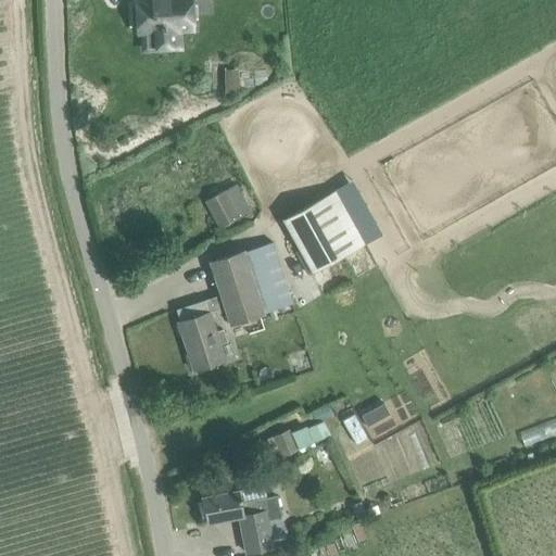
[(134,0),(135,4),(129,5),(130,26),(136,26),(137,32),(153,32),(154,49),(177,47),(176,29),(190,28),(188,0),(134,0)]
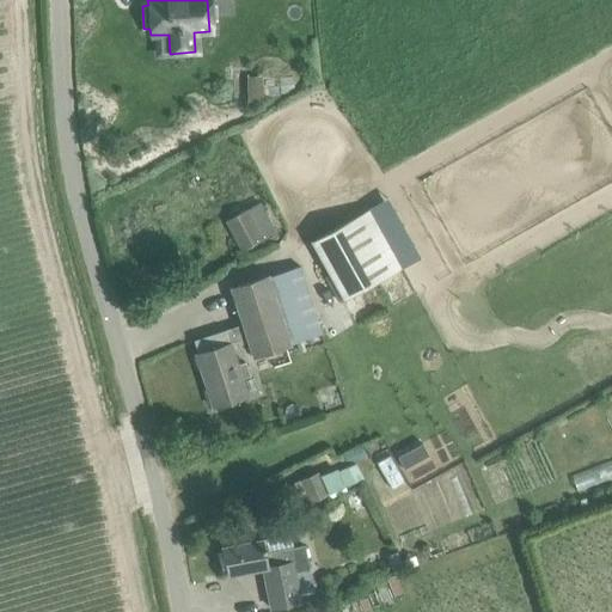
[(307,239),(342,303),(379,282),(407,268),(371,204),(307,239)]
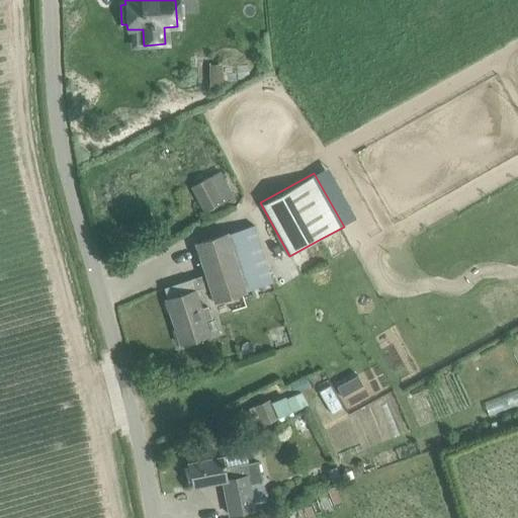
[(208,177),(190,187),(204,212),(223,203),(208,177)]
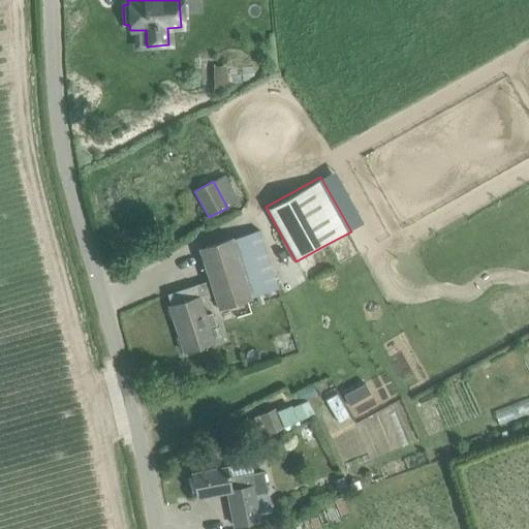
[(190,300),(200,297),(213,293),(218,309),(280,288),(260,230),(198,248),(209,281),(187,287),(190,300)]
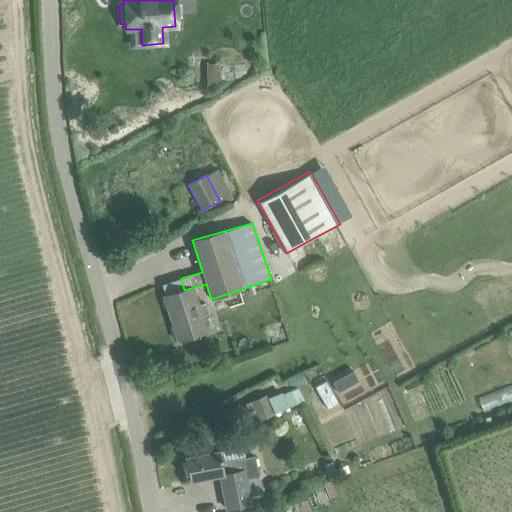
[(205,303),(200,305),(194,287),(184,290),(163,297),(178,341),(208,332),(203,316),(209,315),(205,303)]
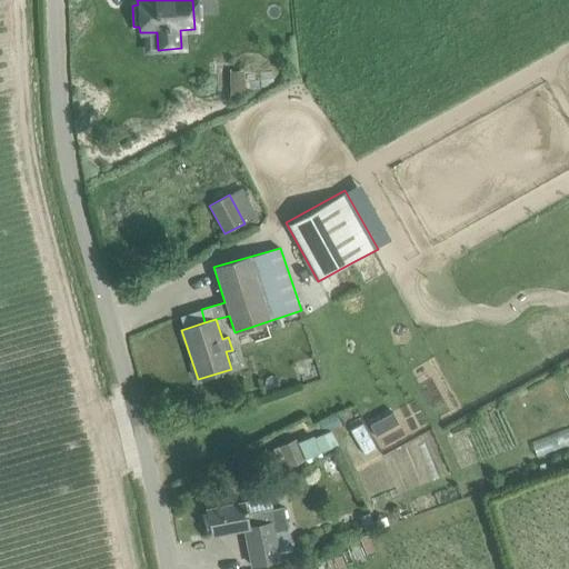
[(378,416),(367,421),(380,445),(391,438),(378,416)]
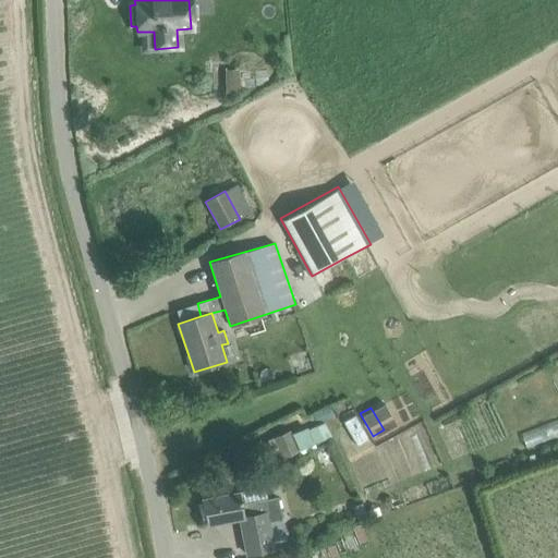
[(291,434),(300,451),(331,437),(325,423),(307,431),(306,428),(291,434)]
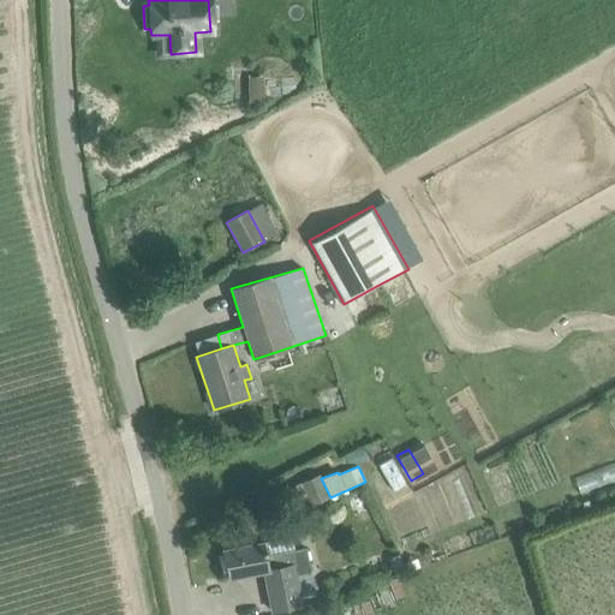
[(321,502),(330,497),(321,478),(320,475),(310,479),(321,502)]
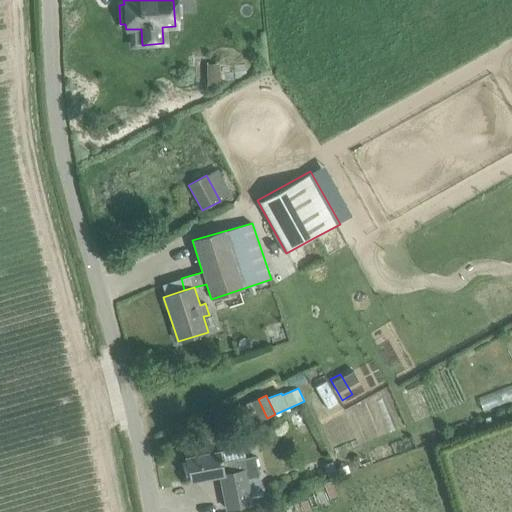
[(191,482),(220,476),(226,509),(252,504),(250,498),(262,495),(258,476),(259,476),(255,456),(245,458),(243,448),(219,453),(219,452),(186,458),(191,482)]
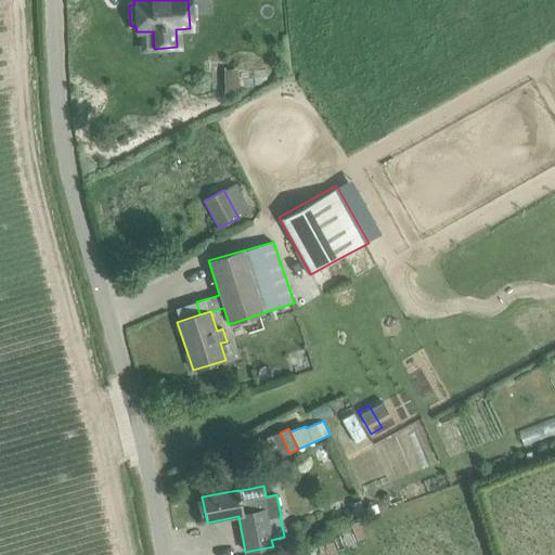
[(308,521),(304,519),(299,520),(298,525),(300,529),(305,529),(308,526),(308,521)]
